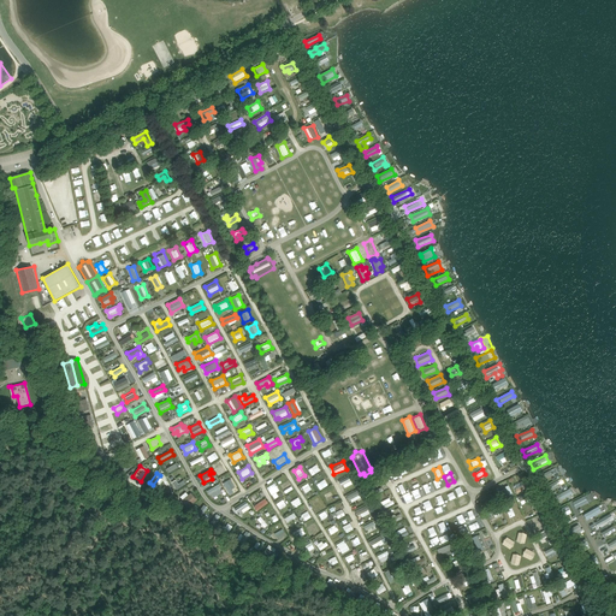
[(341,485),(343,484),(344,487),(350,485),(347,478),(339,481),(341,485)]
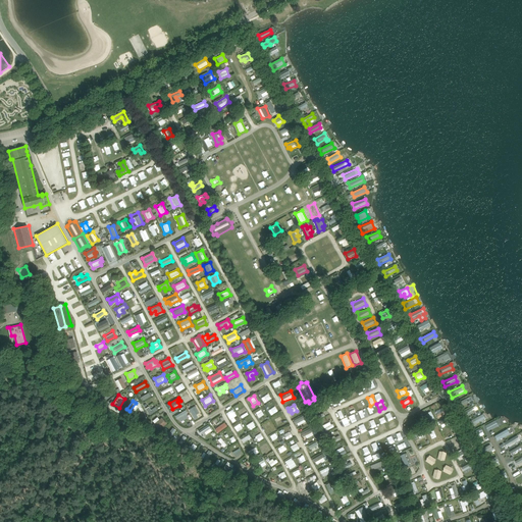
[(468,416),(478,411),(475,405),(465,411),(468,416)]
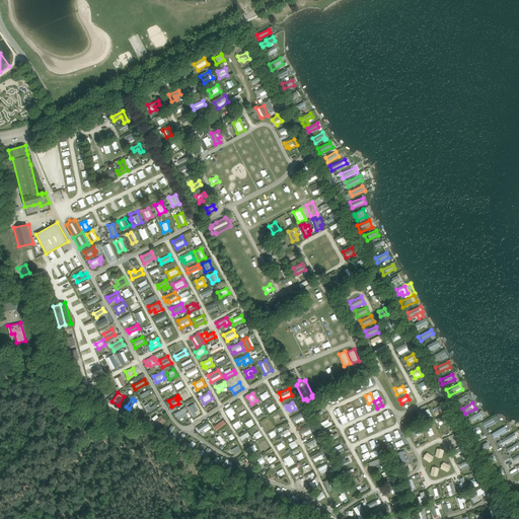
[(197,415),(195,412),(198,410),(194,403),(188,406),(194,417),(197,415)]
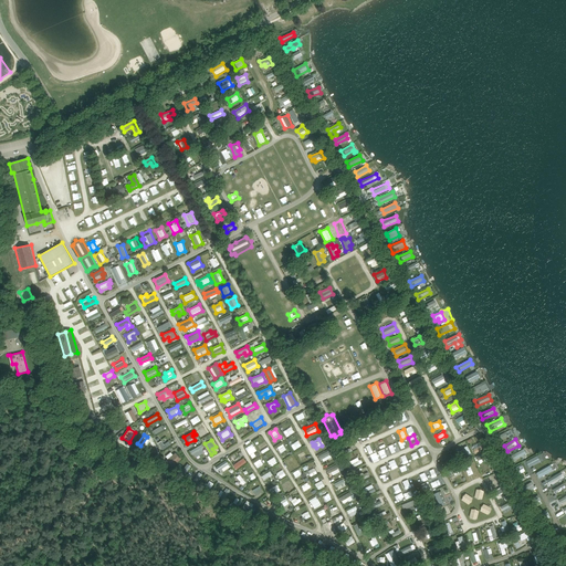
[(168,441),(164,444),(161,441),(158,443),(163,450),(170,444),(168,441)]
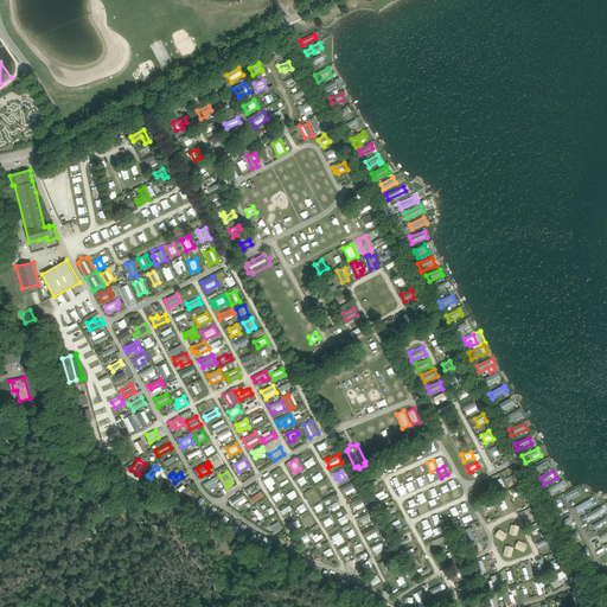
[(278,478),(282,486),(289,481),(285,473),(278,478)]
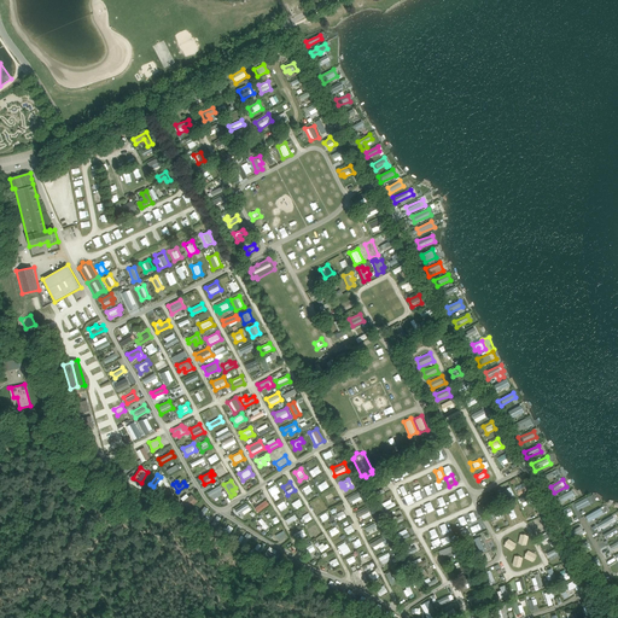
[(303,489),(307,495),(313,490),(309,484),(303,489)]
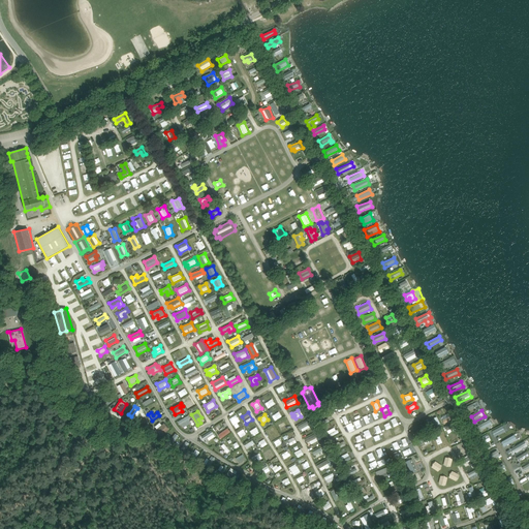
[(449,421),(447,414),(441,416),(444,424),(449,421)]
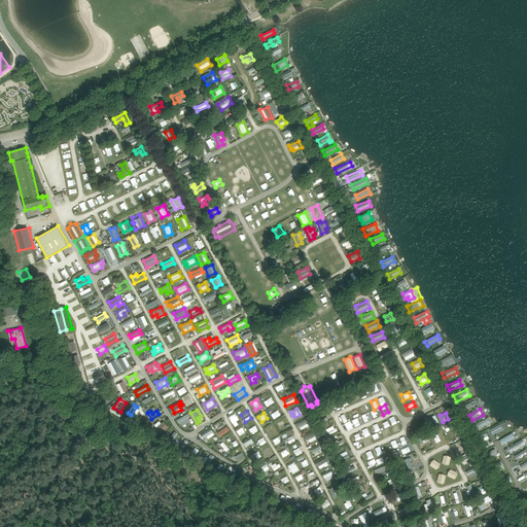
[(177,419),(180,426),(190,421),(188,418),(189,417),(187,414),(177,419)]
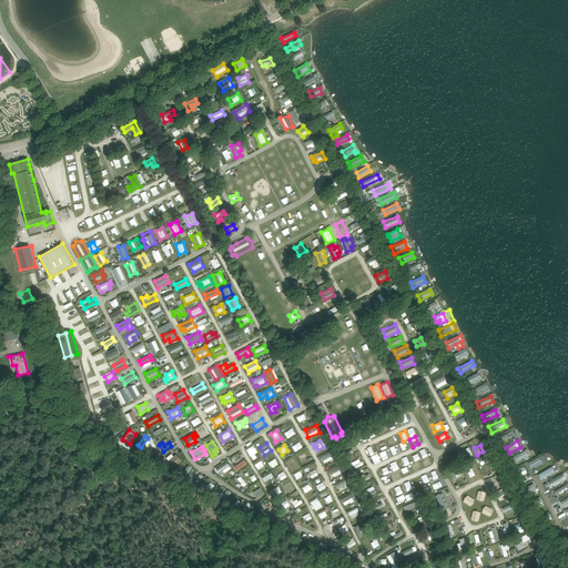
[(254,446),(246,449),(251,456),(257,453),(254,446)]
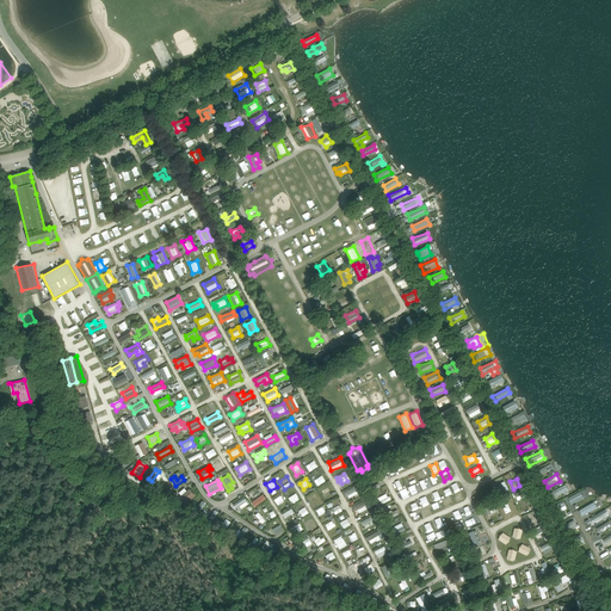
[(553,497),(568,491),(566,485),(550,491),(553,497)]
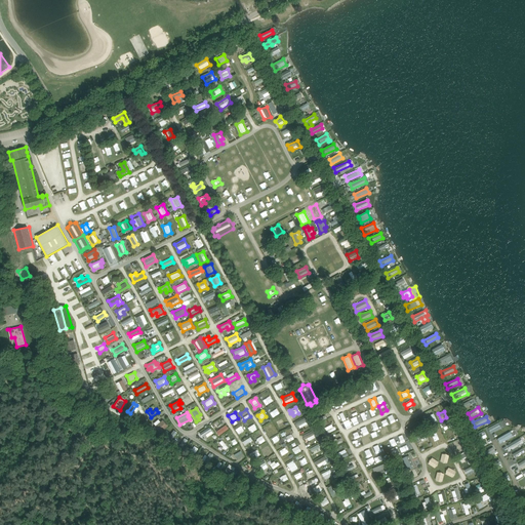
[(163,419),(154,428),(159,434),(168,427),(163,419)]
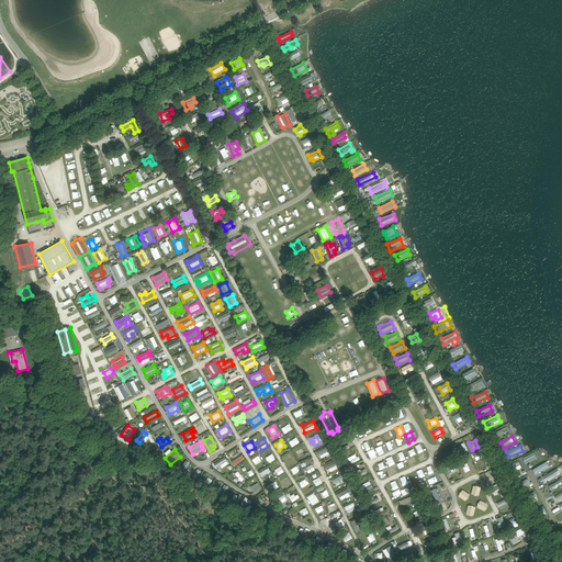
[(316,452),(321,459),(326,456),(323,449),(316,452)]
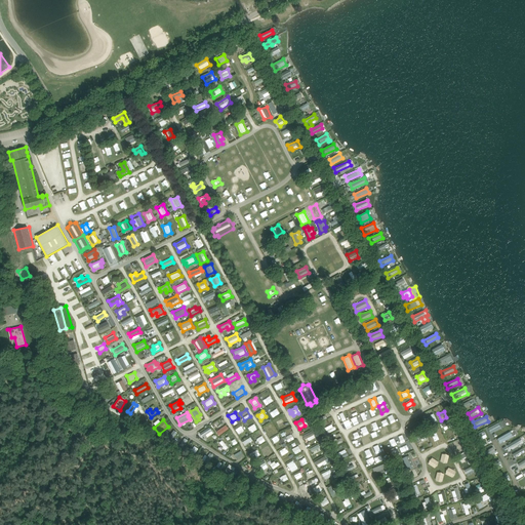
[(284,421),(278,423),(280,430),(286,427),(284,421)]
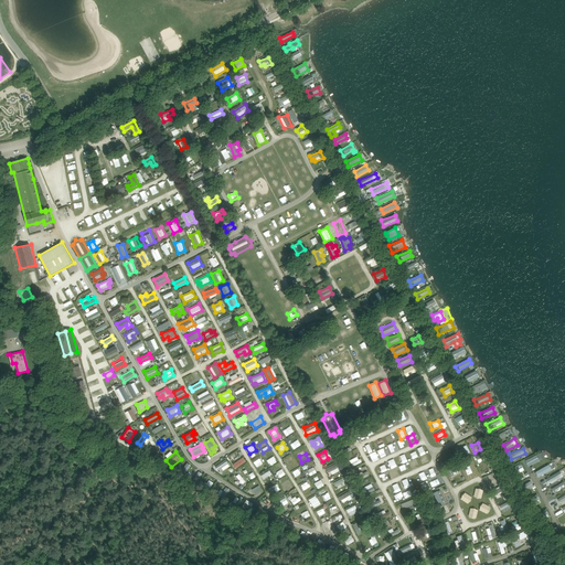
[(536,455),(525,461),(528,467),(540,461),(536,455)]
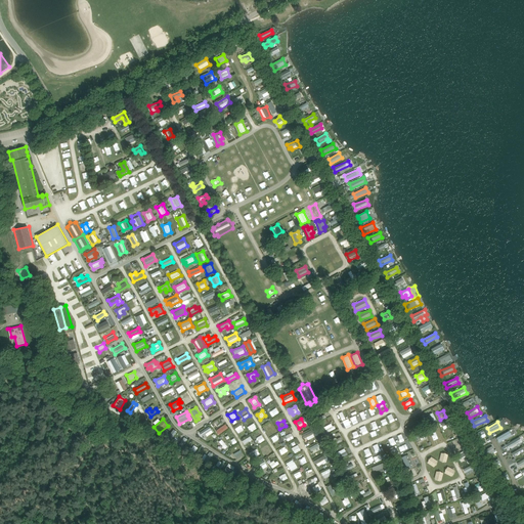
[(254,423),(248,427),(251,432),(257,429),(254,423)]
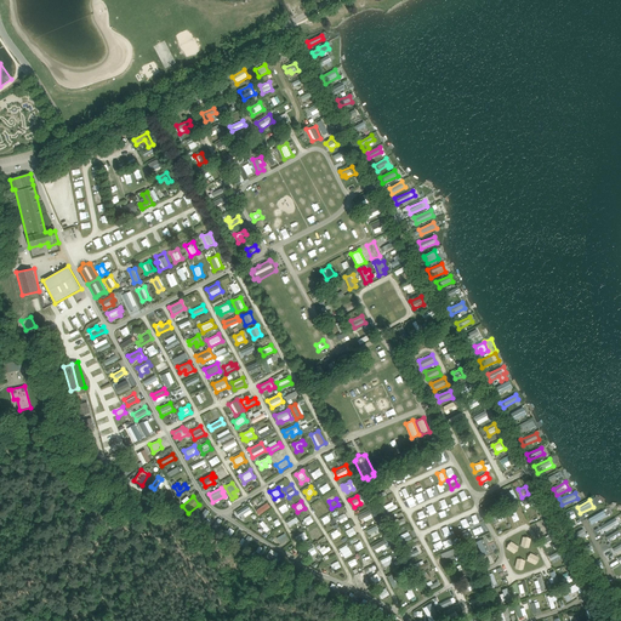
[(385,506),(387,512),(397,508),(394,501),(385,506)]
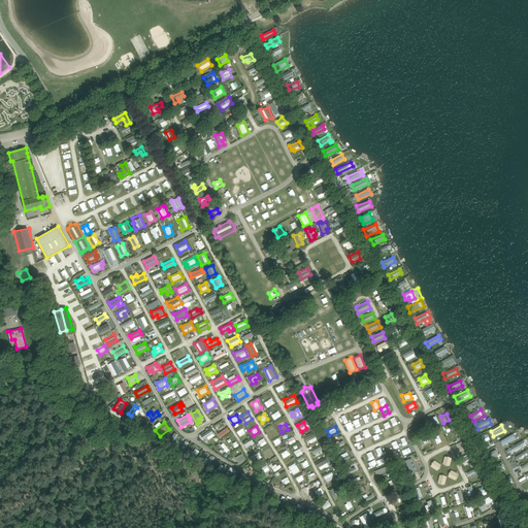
[(220,438),(230,431),(227,427),(217,434),(220,438)]
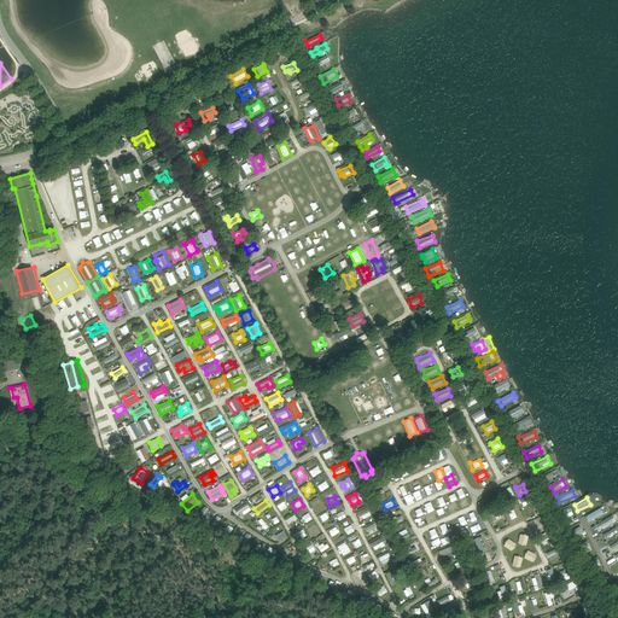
[(242,512),(244,514),(251,509),(246,502),(234,511),(237,514),(242,512)]
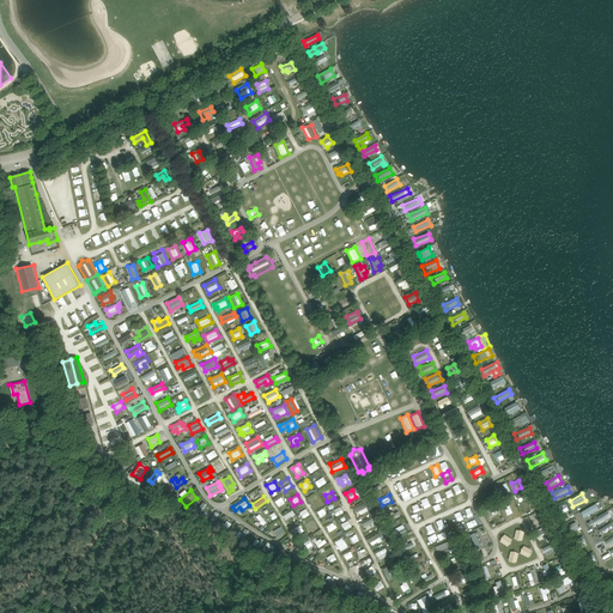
[(443,501),(448,509),(454,505),(449,498),(443,501)]
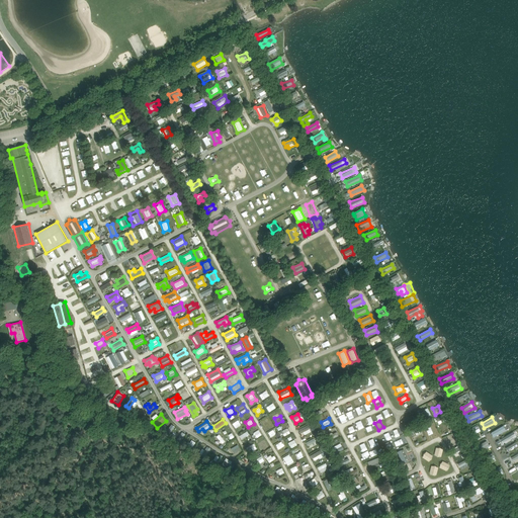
[(169,435),(175,427),(171,424),(166,432),(169,435)]
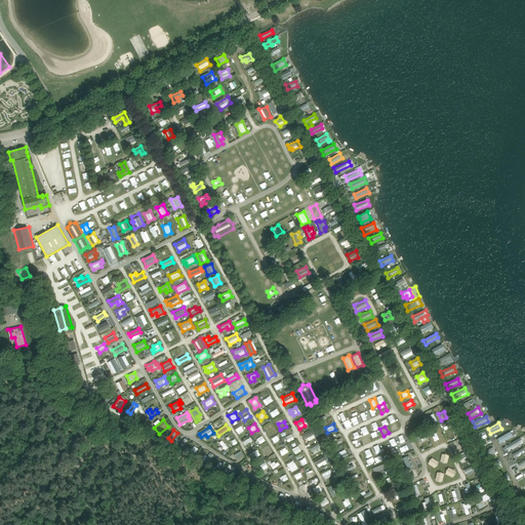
[(484,430),(476,434),(479,441),(487,437),(484,430)]
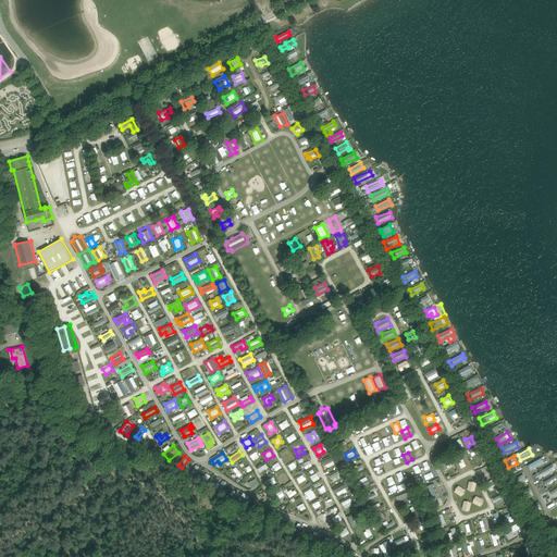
[(325,465),(326,468),(334,465),(331,457),(320,461),(322,467),(325,465)]
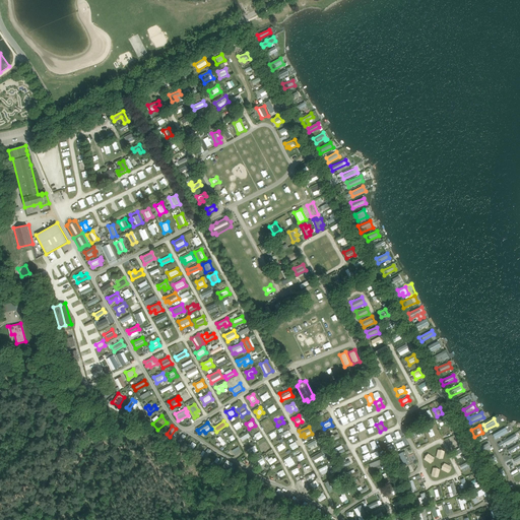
[(505,428),(492,434),(495,439),(508,433),(505,428)]
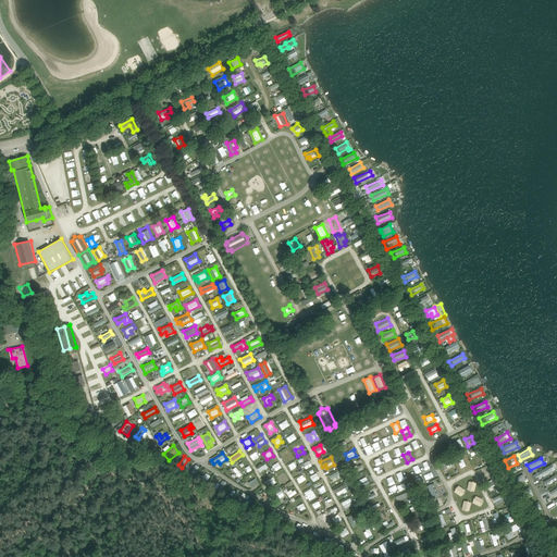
[(272,466),(275,471),(282,468),(279,462),(272,466)]
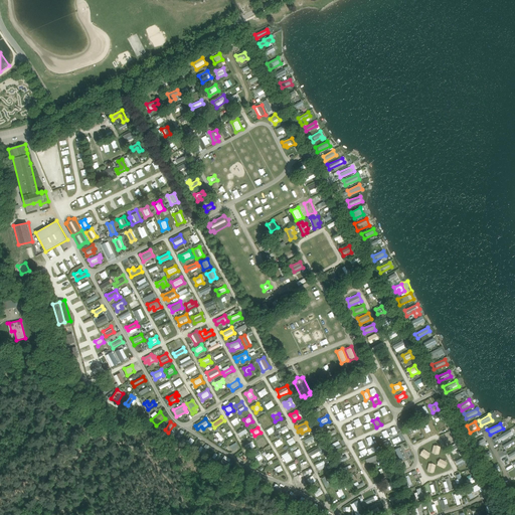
[(245,428),(237,433),(239,437),(247,432),(245,428)]
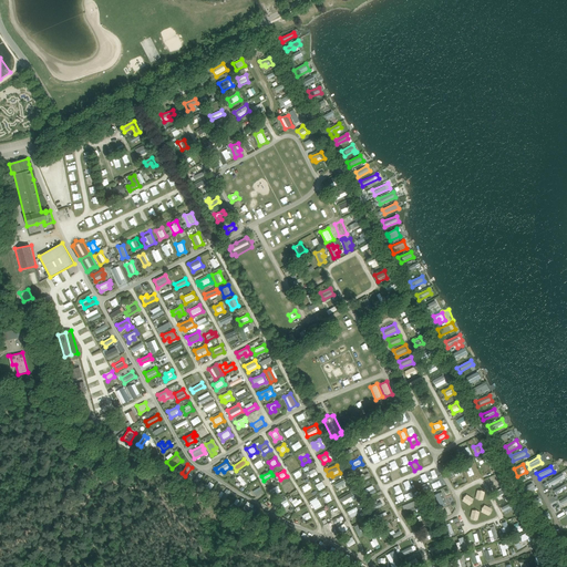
[(453,477),(455,483),(464,477),(462,473),(453,477)]
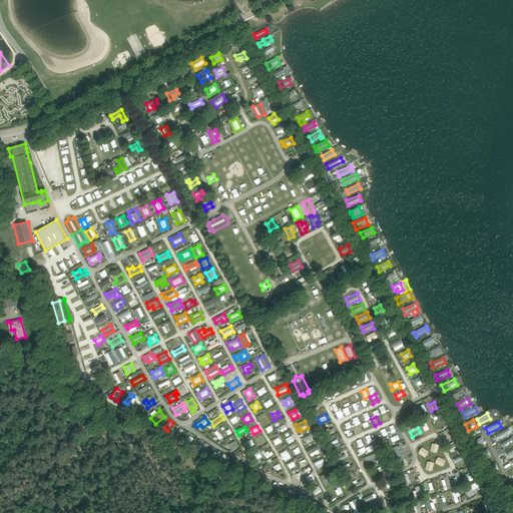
[(495,434),(497,439),(510,432),(508,428),(495,434)]
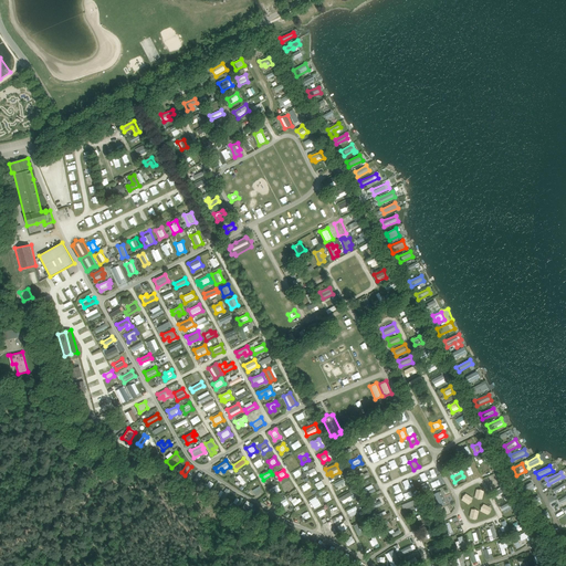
[(243,485),(247,482),(240,474),(236,478),(243,485)]
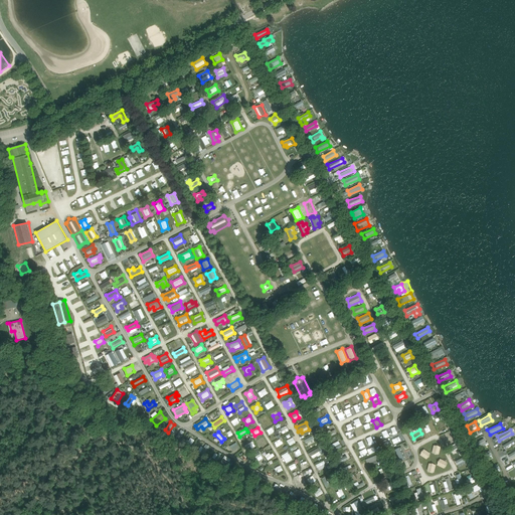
[(484,444),(485,446),(488,444),(485,437),(475,442),(478,447),(484,444)]
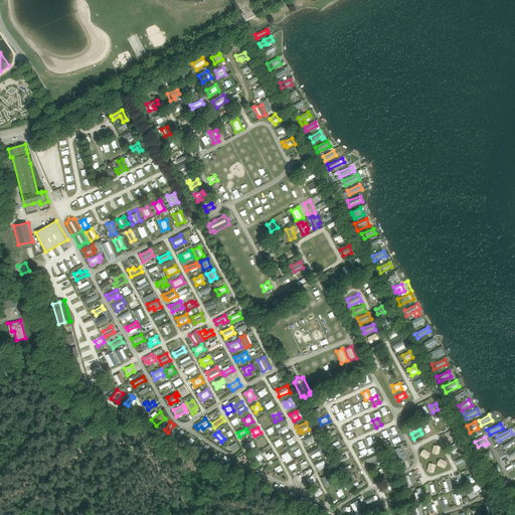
[(281,439),(274,442),(277,447),(284,444),(281,439)]
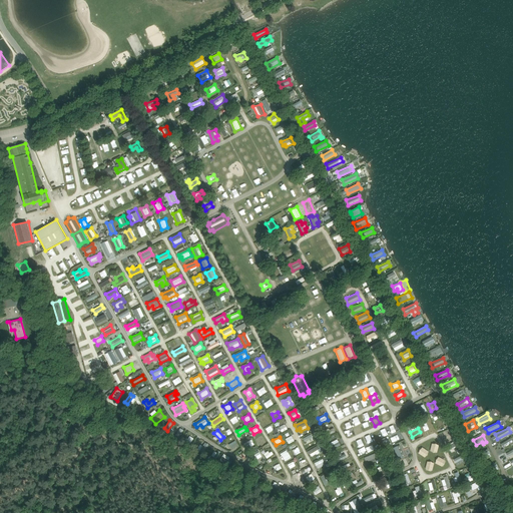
[(359,447),(364,445),(361,438),(356,440),(359,447)]
